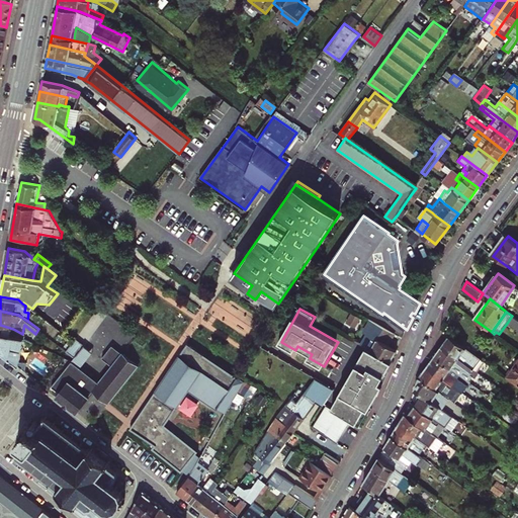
[(517,320),(512,316),(508,322),(517,329),(517,320)]
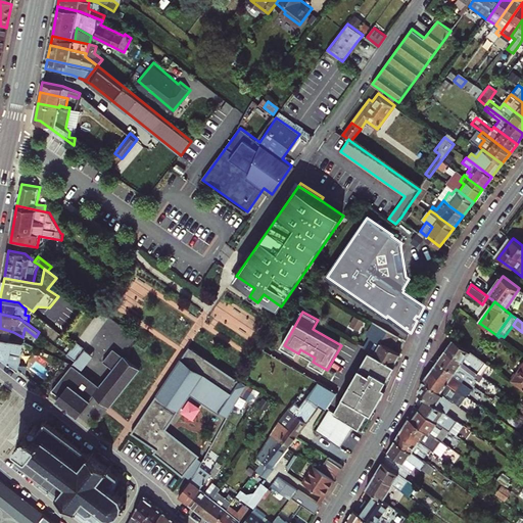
[(374,337),(367,348),(371,350),(394,364),(395,364),(401,353),(392,348),(399,337),(375,324),(369,335),(374,337)]
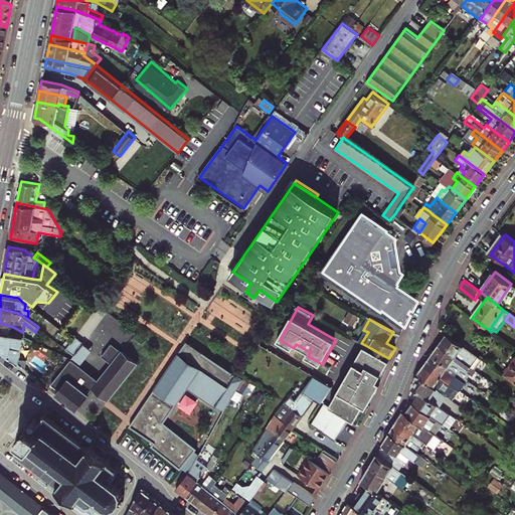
[(24,336),(30,339),(31,336),(22,332),(13,327),(0,323),(0,349),(25,370),(28,360),(20,359),(24,336)]
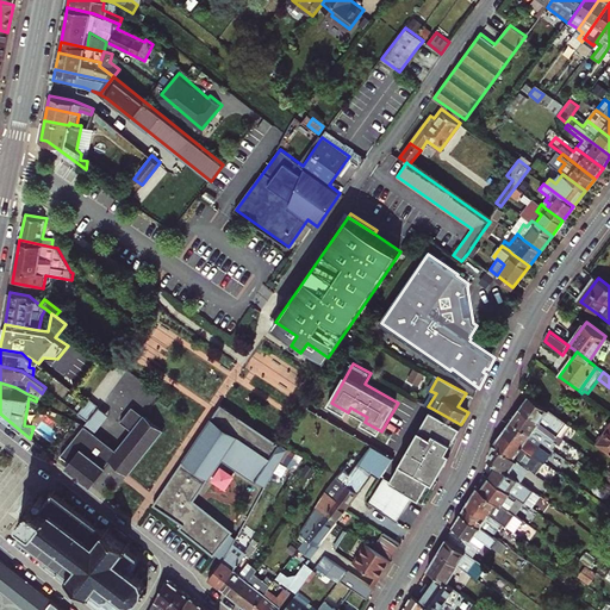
[(530,394),(521,408),(559,435),(567,422),(530,394)]
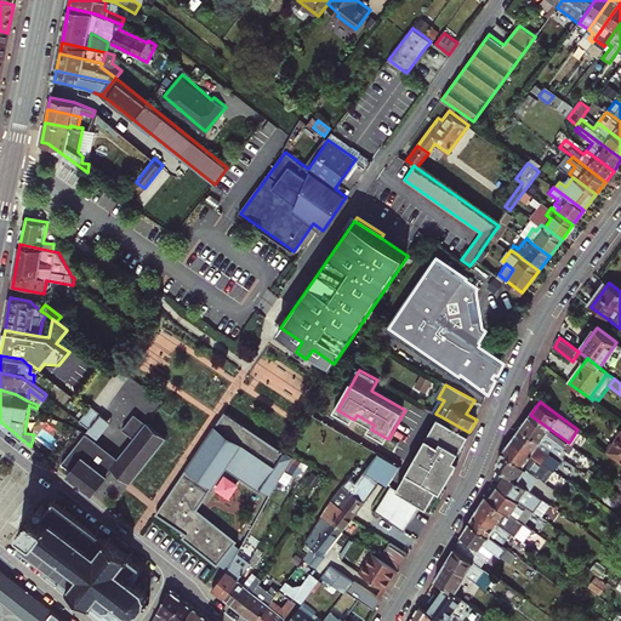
[(91,427),(63,462),(70,468),(64,476),(92,497),(113,473),(130,486),(167,439),(151,426),(134,412),(120,429),(130,438),(117,456),(97,440),(112,422),(92,406),(81,420),(91,427)]
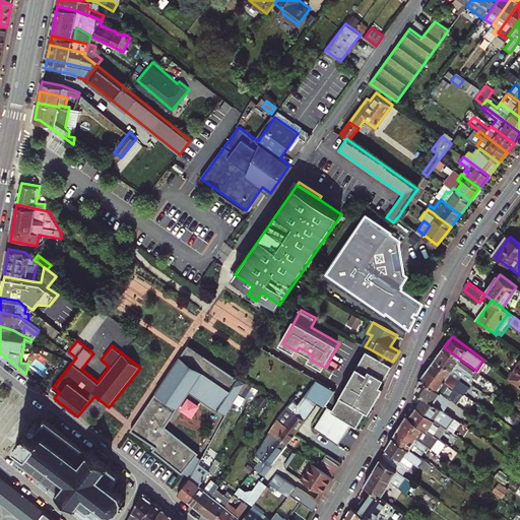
[(437,358),(462,376),(466,379),(472,384),(476,379),(477,380),(481,374),(476,371),(444,347),(437,358)]
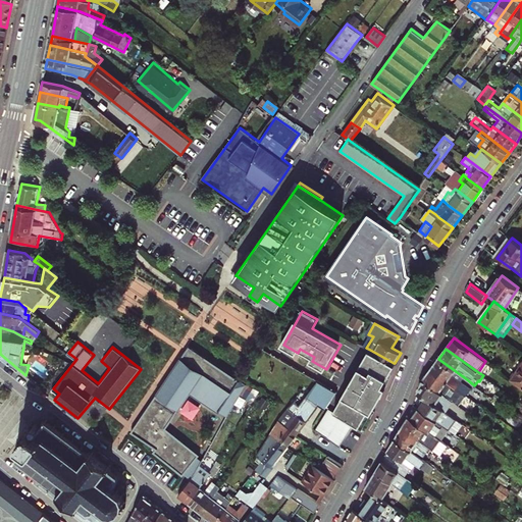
[(355,424),(360,427),(394,363),(370,350),(331,410),(333,411),(349,420),(355,424)]
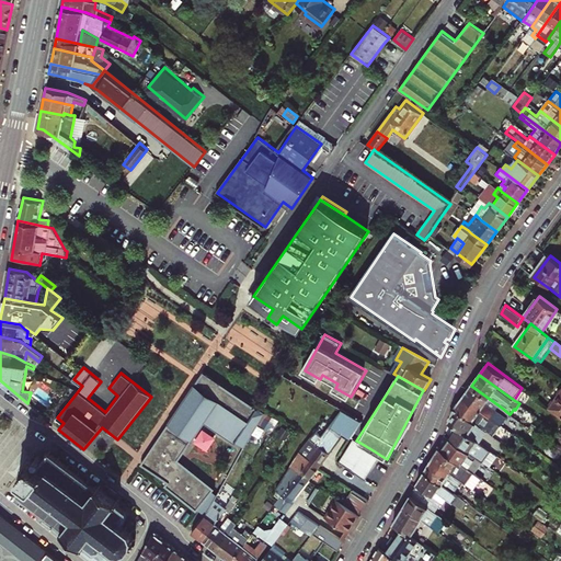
[(141,464),(165,481),(162,487),(197,512),(213,490),(173,462),(205,418),(239,442),(258,415),(253,412),(204,377),(145,459),(141,464)]
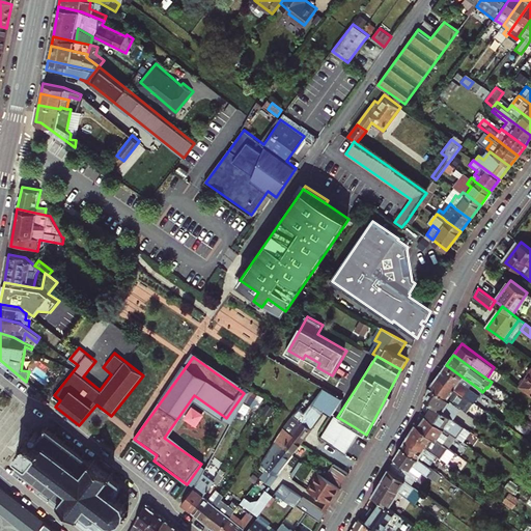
[(439,375),(475,402),(479,395),(473,391),(469,388),(472,384),(446,365),(439,375)]
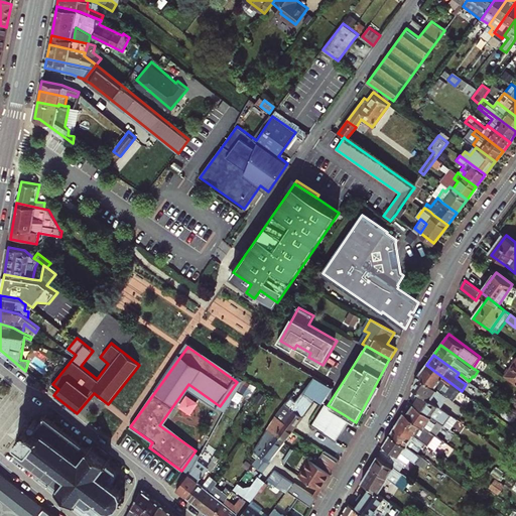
[(506,374),(506,375),(515,382),(515,356),(512,362),(513,365),(512,367),(508,366),(505,371),(506,374)]
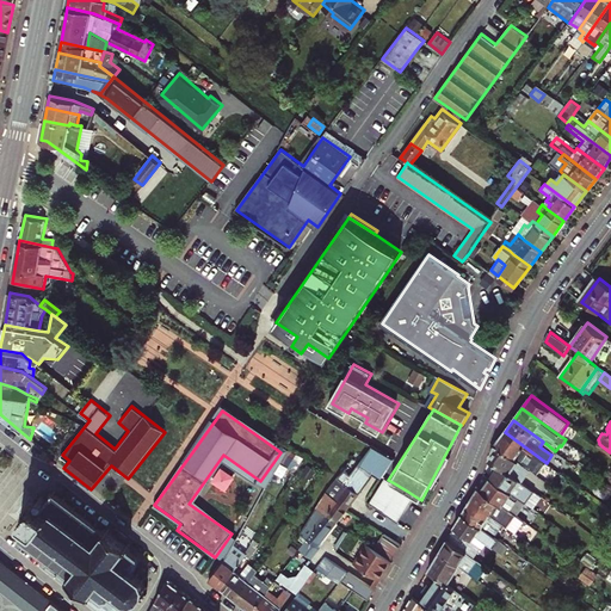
[(505,432),(497,445),(526,467),(529,463),(541,471),(547,463),(505,432)]
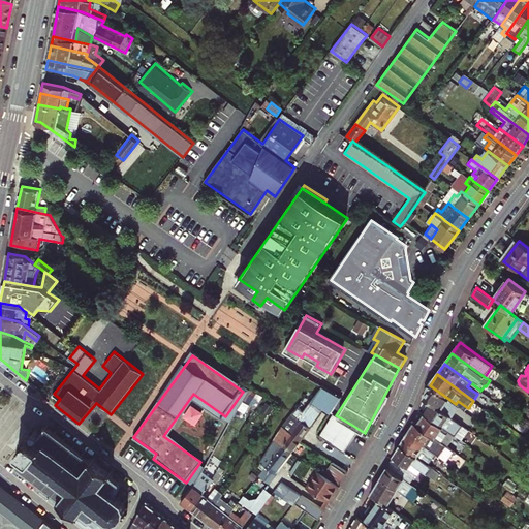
[(453,418),(461,408),(460,407),(456,404),(430,385),(425,398),(432,403),(453,418)]
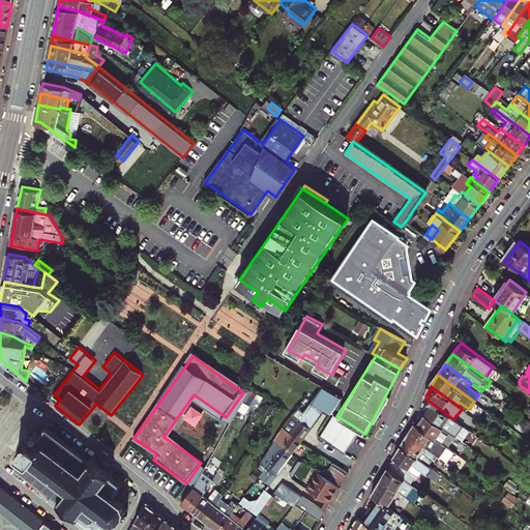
[(316,401),(328,408),(330,405),(335,408),(342,398),(324,387),(316,401)]
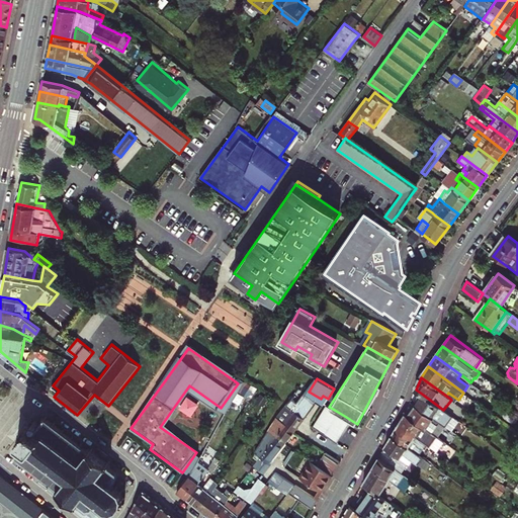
[(291,398),(275,419),(293,432),(321,399),(309,392),(299,403),(291,398)]
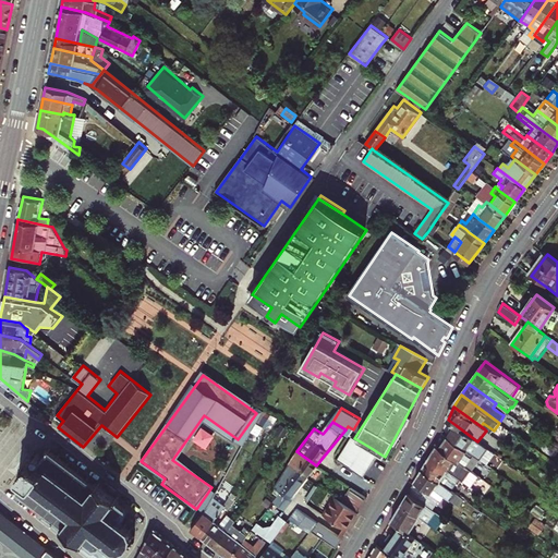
[(456,425),(448,437),(481,460),(489,449),(456,425)]
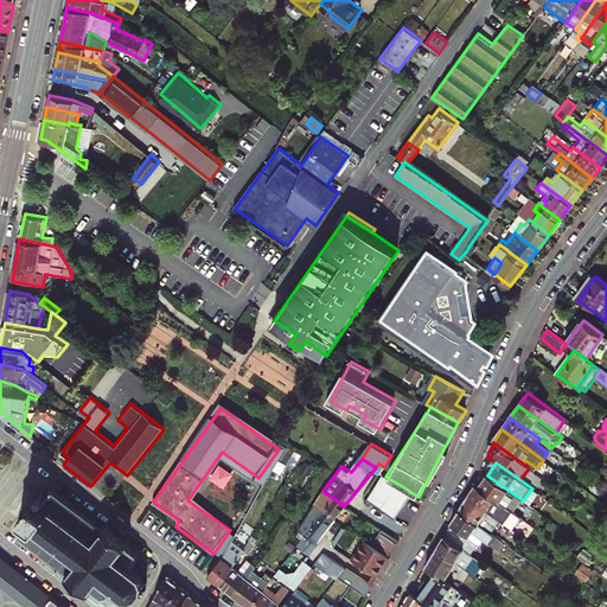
[(523,500),(487,475),(479,487),(512,511),(515,512),(523,500)]
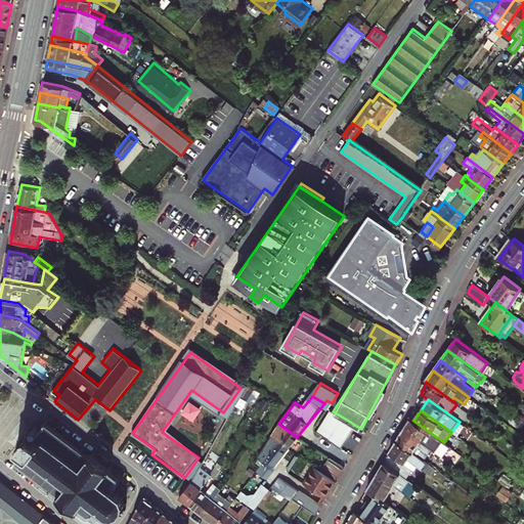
[(335,412),(328,423),(343,433),(349,437),(356,426),(350,422),(335,412)]
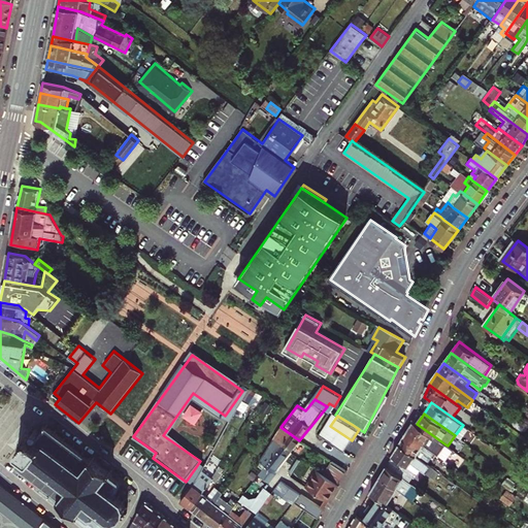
[(53,428),(46,424),(48,422),(45,420),(44,422),(42,420),(41,422),(43,424),(38,430),(38,429),(37,427),(35,425),(32,425),(29,431),(26,429),(25,431),(26,432),(21,440),(18,438),(17,441),(19,442),(15,448),(15,451),(20,454),(15,459),(13,457),(12,459),(14,461),(12,462),(14,464),(15,462),(22,466),(21,468),(23,470),(24,469),(31,474),(30,475),(32,477),(33,475),(40,481),(39,483),(40,484),(37,489),(55,502),(58,498),(77,513),(75,517),(90,527),(103,527),(108,524),(108,520),(113,521),(113,523),(116,522),(116,521),(120,521),(120,522),(123,521),(122,518),(125,515),(127,516),(128,514),(126,513),(127,509),(129,509),(129,507),(127,506),(126,502),(127,501),(126,499),(125,500),(121,497),(122,496),(121,494),(119,496),(111,490),(114,490),(119,485),(117,479),(110,474),(111,472),(109,470),(110,468),(108,467),(107,468),(93,457),(94,455),(92,454),(91,456),(89,454),(88,455),(81,452),(83,450),(81,448),(80,450),(72,444),(73,442),(72,440),(71,442),(64,436),(65,435),(63,433),(62,435),(55,430),(56,427),(54,426),(53,428)]
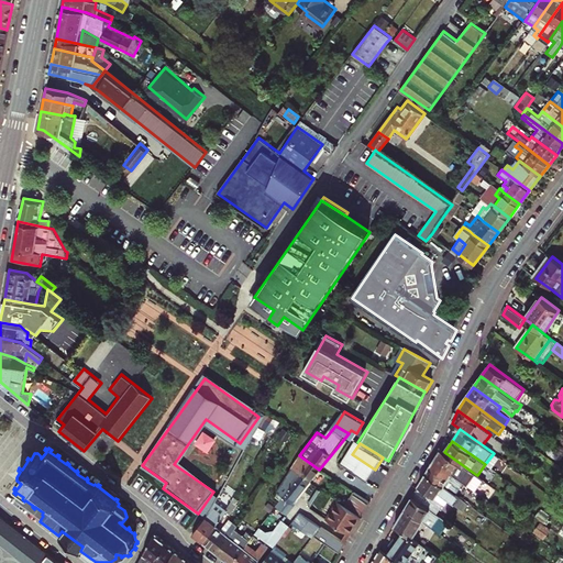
[(441,450),(434,462),(463,483),(467,485),(475,474),(444,452),(441,450)]
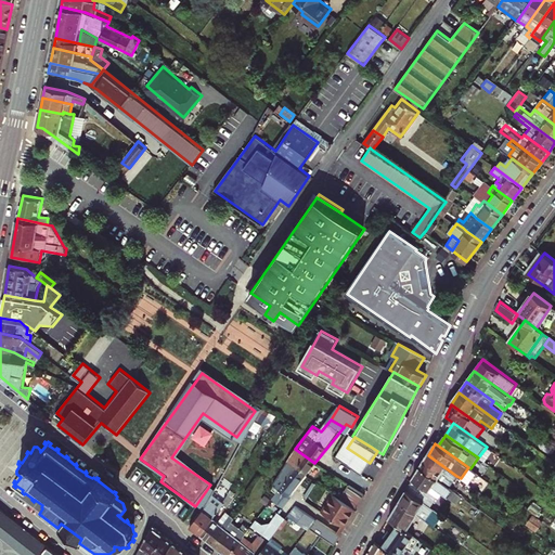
[(363,459),(347,448),(340,459),(362,474),(370,463),(363,459)]
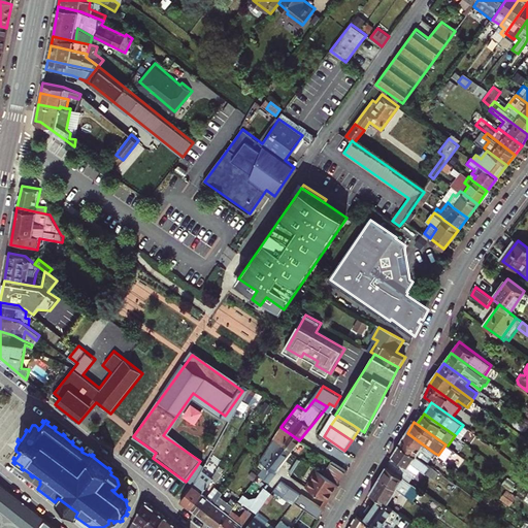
[(273,439),(291,452),(299,440),(281,427),(273,439)]
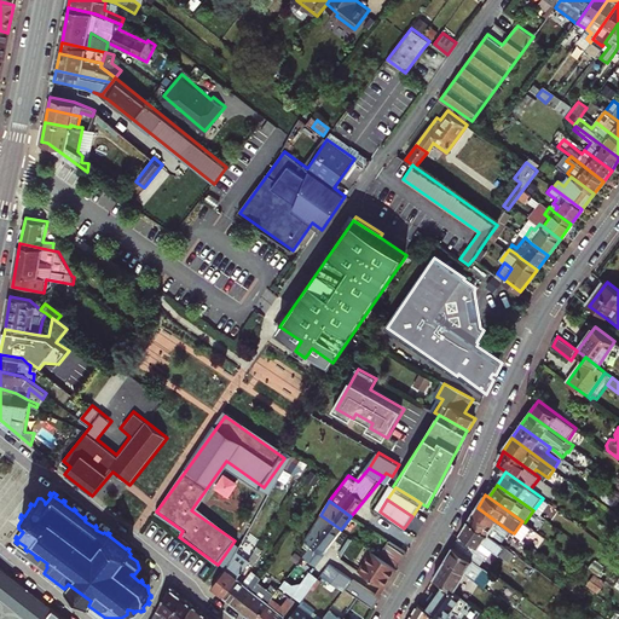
[(469,521),(501,543),(509,531),(478,508),(469,521)]
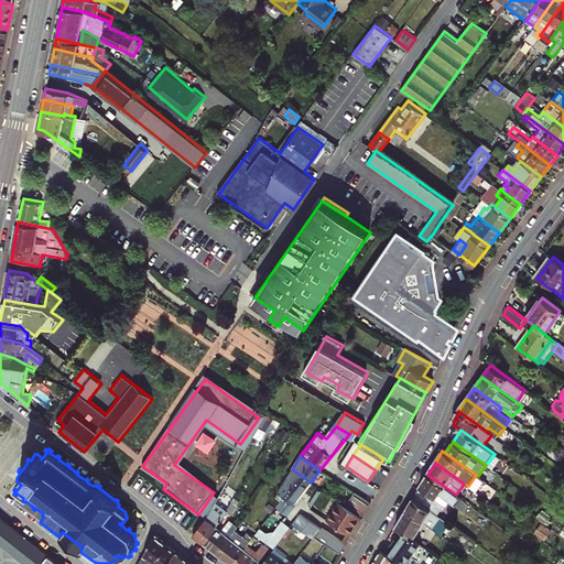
[(281,500),(278,505),(289,513),(296,505),(294,503),(311,483),(292,469),(275,497),(281,500)]
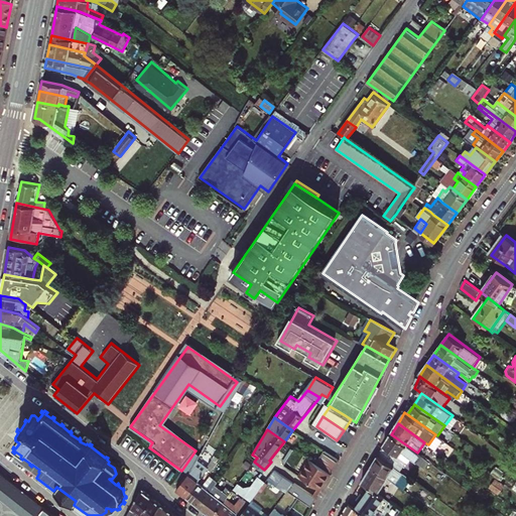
[(391,434),(378,455),(401,472),(409,459),(425,470),(430,462),(417,453),(391,434)]
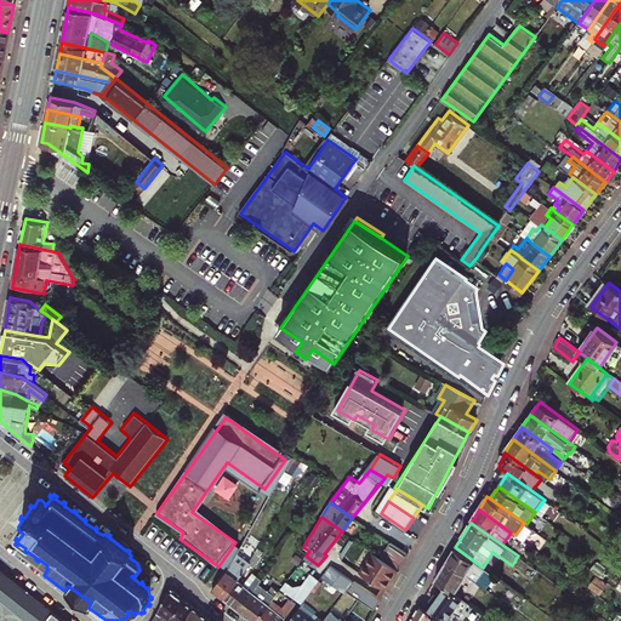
[(392,543),(389,546),(408,558),(409,554),(392,543)]
